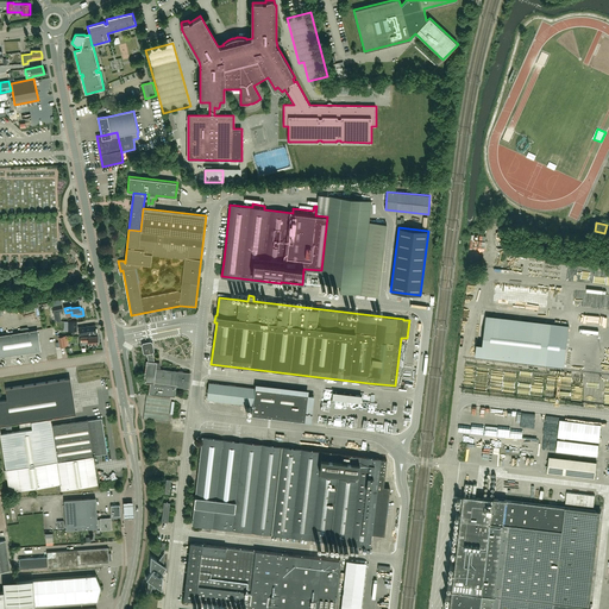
[(552,324),(487,315),(483,345),(477,344),(475,357),(546,365),(552,324)]
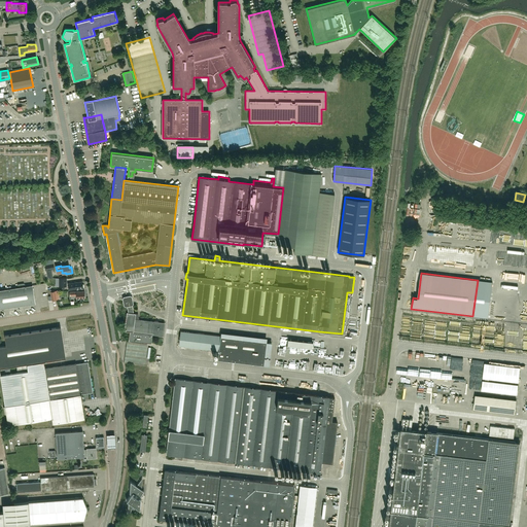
[(74,282),(68,283),(69,290),(83,288),(82,281),(74,282)]
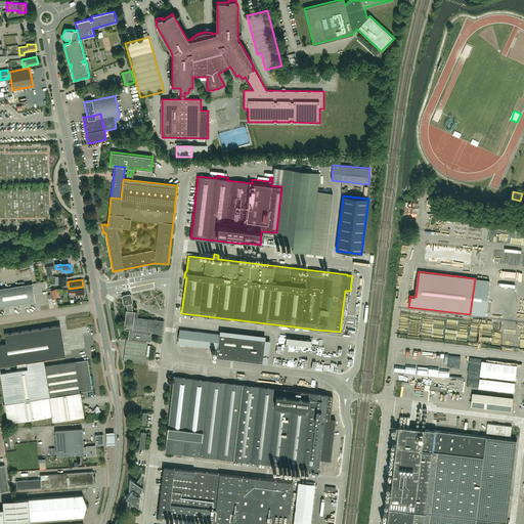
[(0,306),(35,302),(32,284),(0,288),(0,306)]
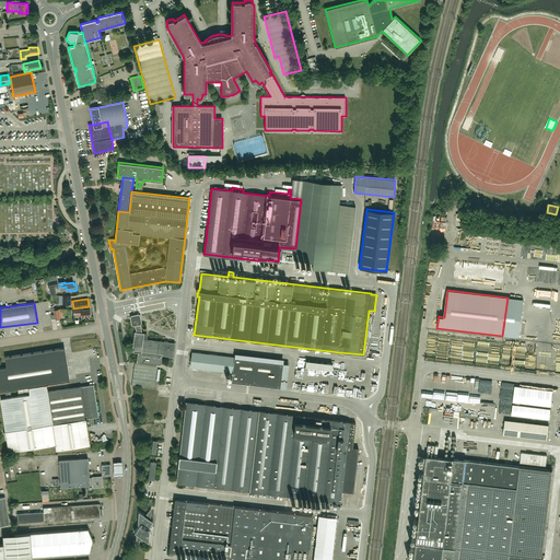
[(174,342),(148,339),(143,339),(143,333),(141,333),(141,331),(139,319),(138,319),(137,316),(131,317),(132,322),(135,321),(137,333),(135,331),(132,351),(138,352),(137,362),(161,364),(162,356),(173,357),(174,342)]
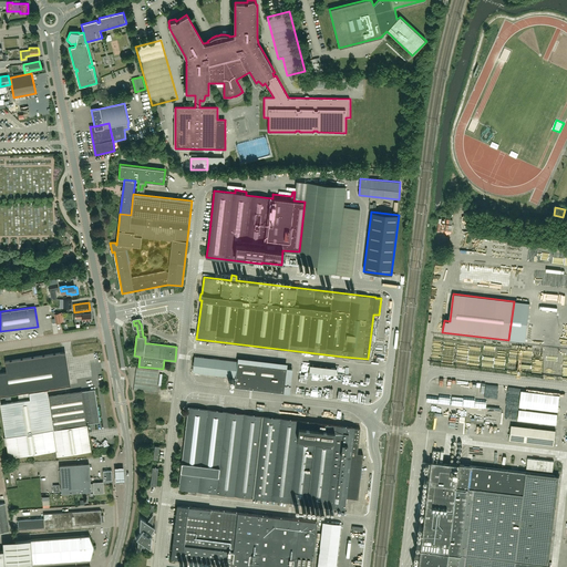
[(495,358),(495,348),(485,348),(485,357),(495,358)]
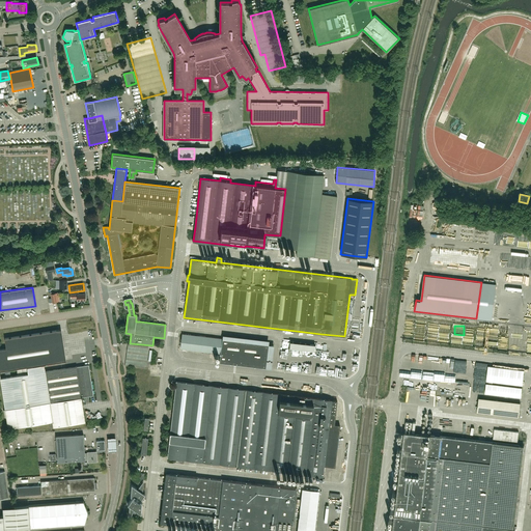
[(466,326),(465,335),(474,336),(474,326),(466,326)]
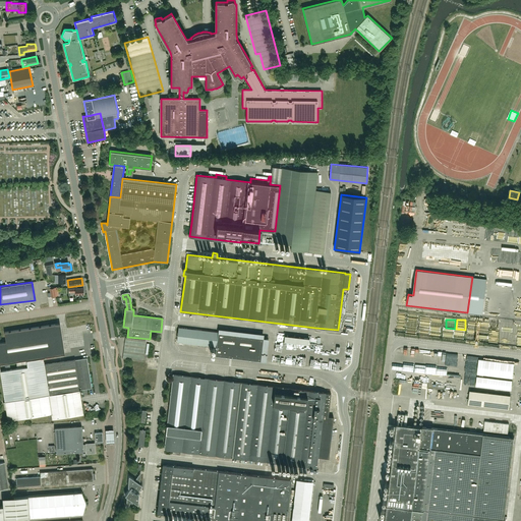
[(55,324),(4,332),(6,342),(0,342),(0,363),(60,354),(55,324)]
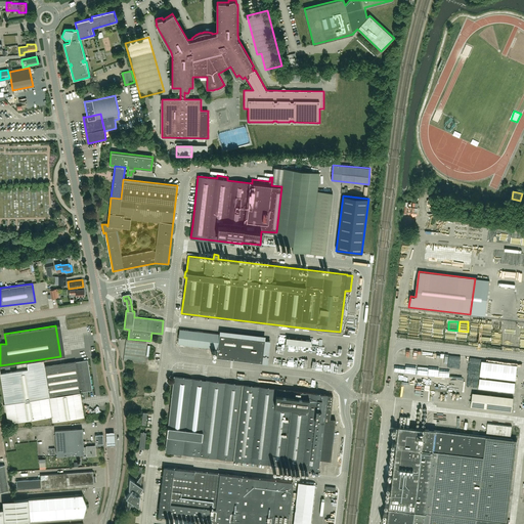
[(180,330),(178,344),(217,349),(216,357),(267,363),(268,354),(263,354),(265,340),(219,334),(180,330)]
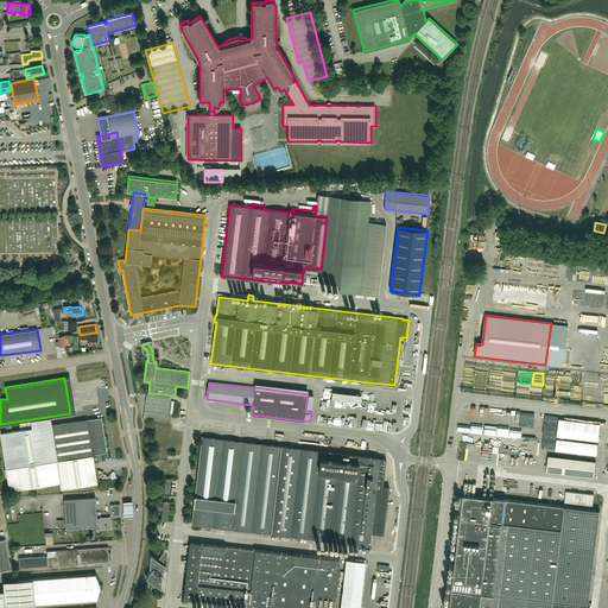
[(361,394),(333,392),(331,399),(360,403),(361,394)]
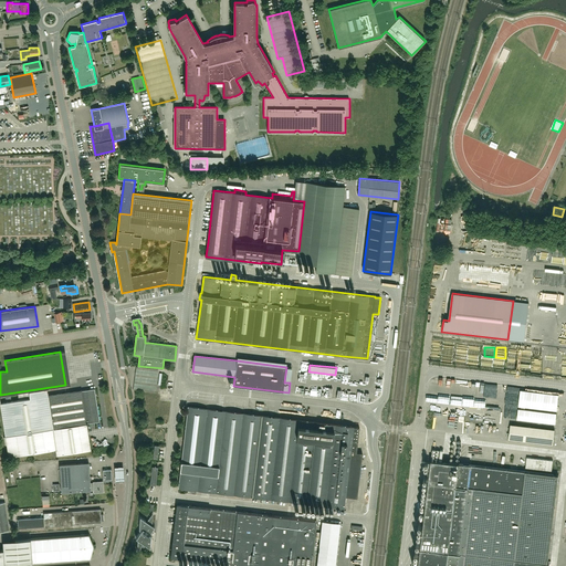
[(155,394),(158,370),(136,368),(133,390),(155,394)]
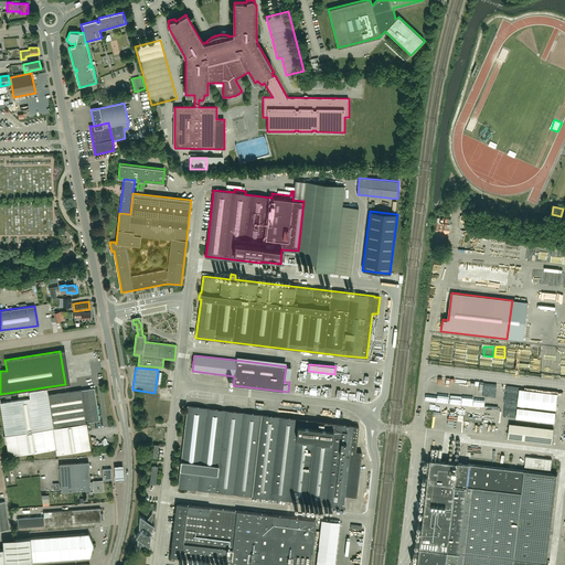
[(350,375),(350,370),(344,370),(344,368),(339,368),(339,380),(345,380),(345,372),(347,372),(347,375),(350,375)]
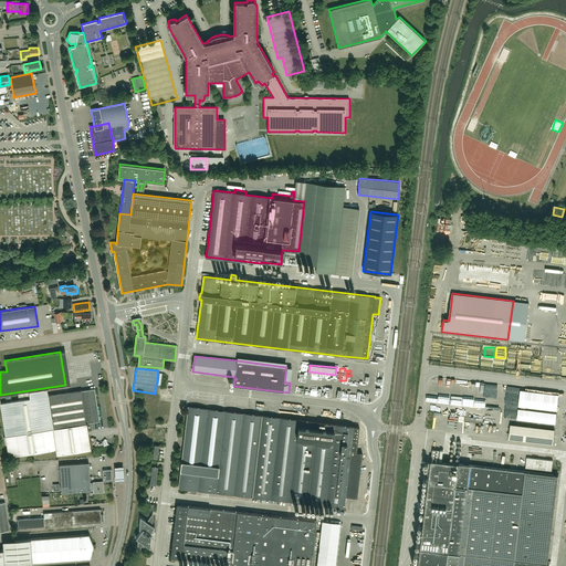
[(30,398),(0,404),(9,457),(55,450),(56,456),(91,450),(86,423),(92,422),(94,422),(100,421),(94,388),(49,396),(30,398)]
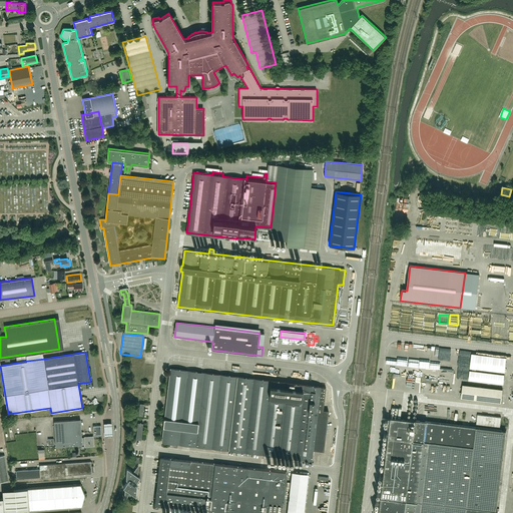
[(170,369),(161,443),(312,460),(312,461),(314,450),(324,452),(329,411),(324,410),(326,387),(321,386),(170,369)]
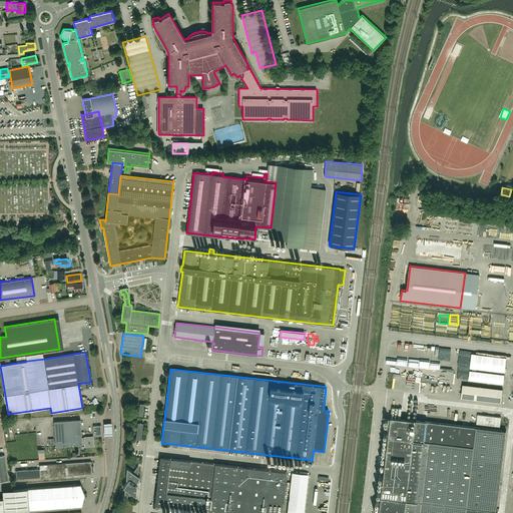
[(503,390),(463,385),(461,398),(501,403),(503,390)]
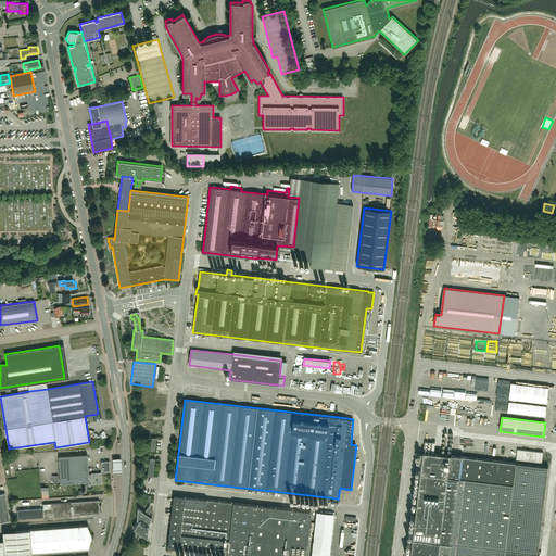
[(543,453),(518,450),(516,459),(542,463),(543,453)]
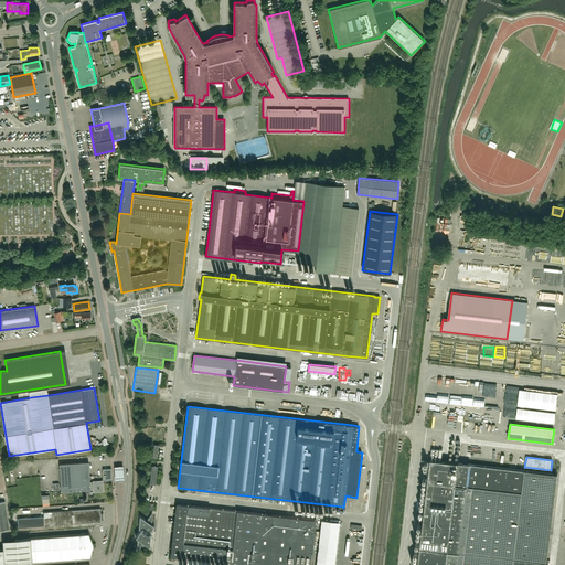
[(545,564),(546,563),(547,563),(557,475),(430,459),(417,564),(545,564)]
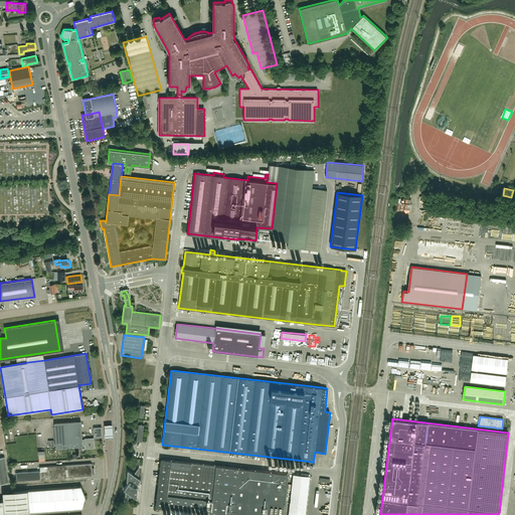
[(82,447),(82,440),(80,421),(54,422),(55,448),(82,447)]
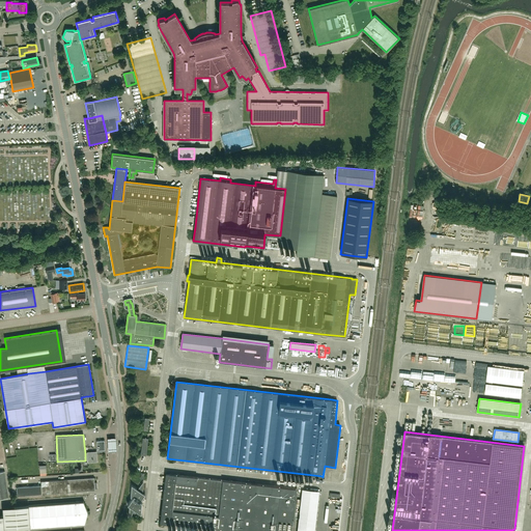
[(116,450),(116,436),(108,437),(108,450),(116,450)]
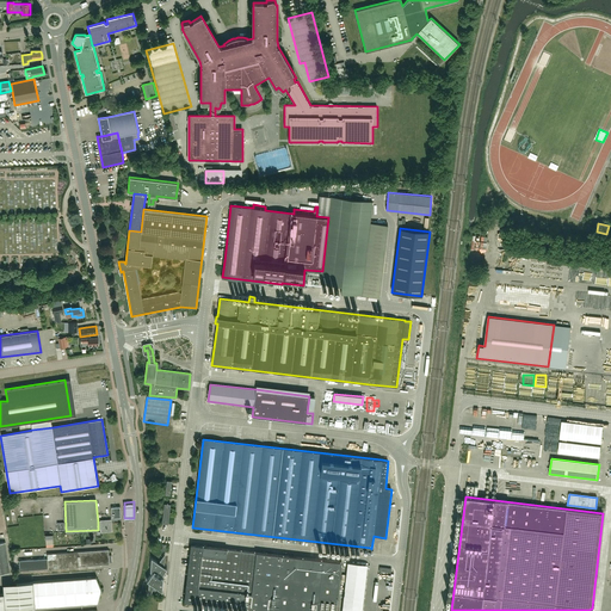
[(112,518),(121,518),(121,507),(111,507),(112,518)]
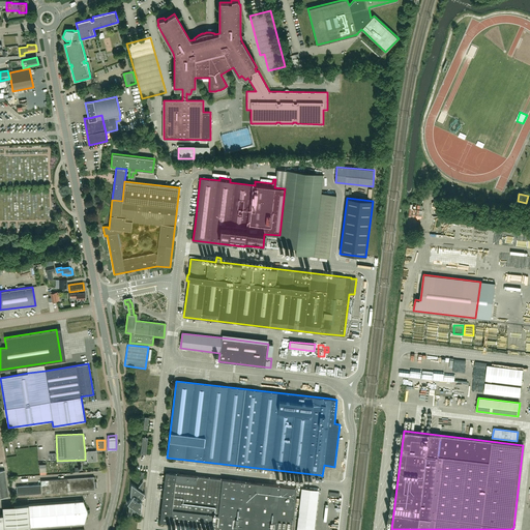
[(88,461),(96,461),(96,450),(87,451),(87,452),(85,452),(85,460),(88,459),(88,461)]
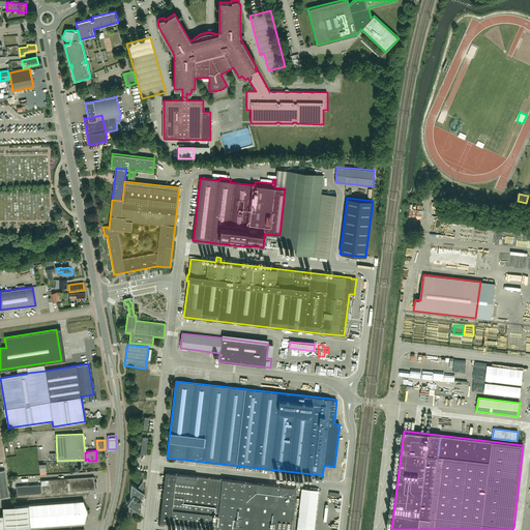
[(0,497),(8,496),(4,470),(0,470),(0,497)]
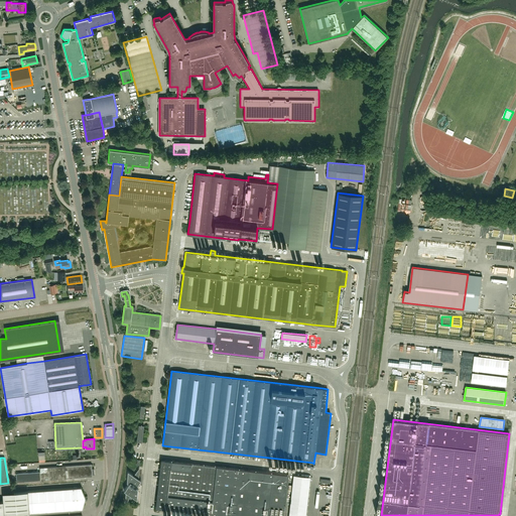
[(283,515),(288,475),(161,460),(155,508),(188,512),(211,514),(210,515),(283,515)]
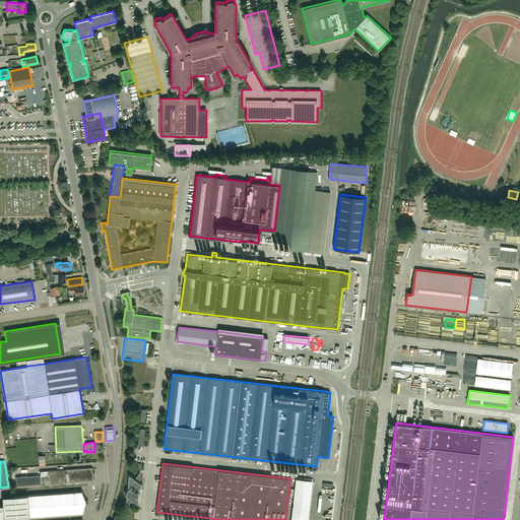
[(16,477),(16,485),(93,480),(92,467),(40,471),(41,475),(16,477)]
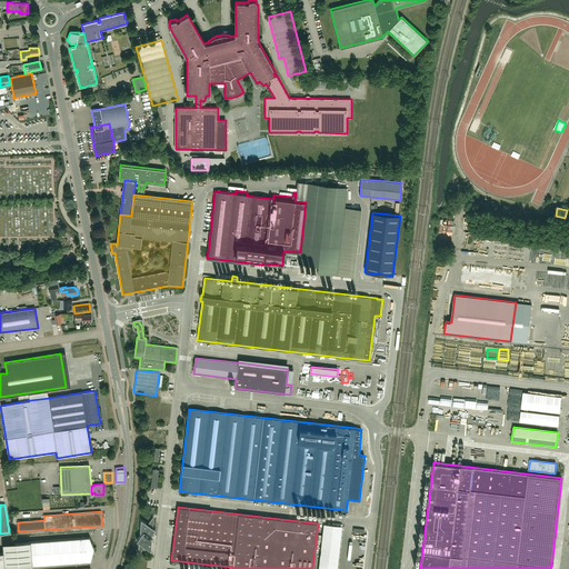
[(151,550),(152,538),(150,537),(151,535),(152,536),(155,533),(153,532),(156,529),(153,528),(153,521),(150,520),(148,523),(141,519),(140,531),(141,533),(137,540),(139,542),(138,555),(139,549),(141,549),(145,546),(151,550)]
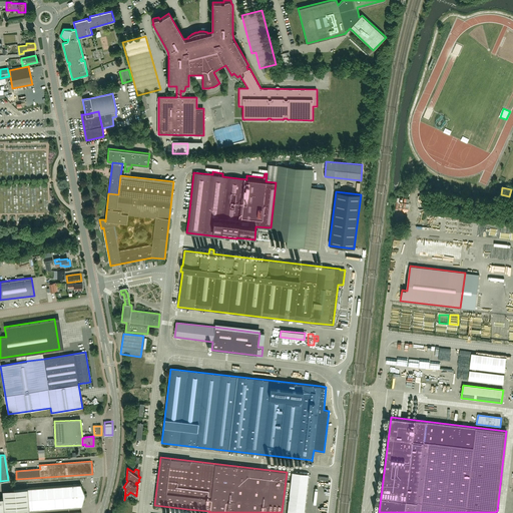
[(80,485),(27,488),(29,510),(82,506),(84,496),(84,494),(80,484),(80,485)]
